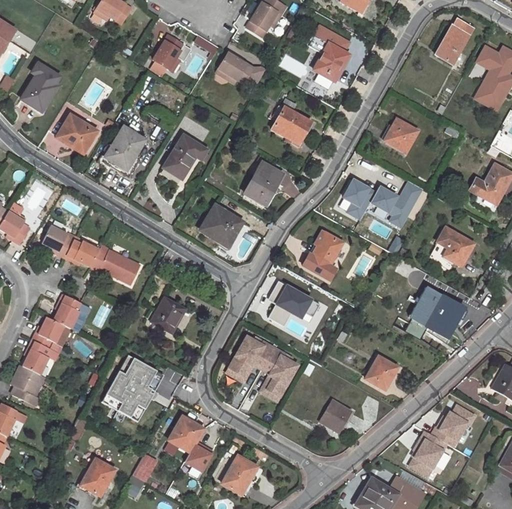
[(100,0),(93,11),(102,16),(105,12),(109,15),(121,22),(130,6),(120,0),(100,0)]
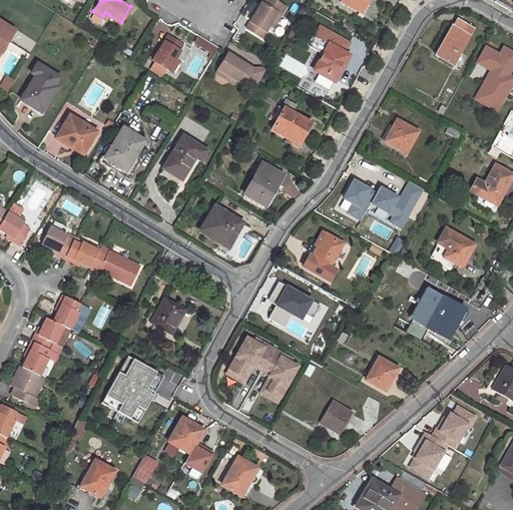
[(262,0),(245,25),(262,35),(269,24),(272,20),(275,22),(286,5),(278,0),(262,0)]
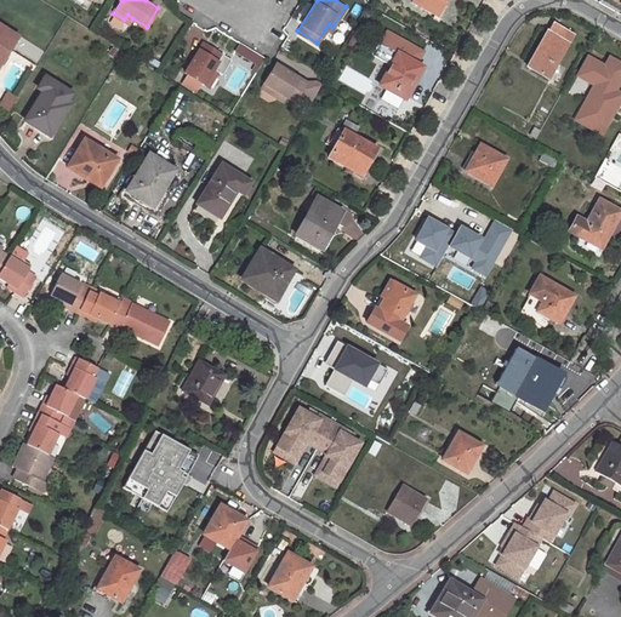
[(411,0),(436,13),(443,0),(411,0)]
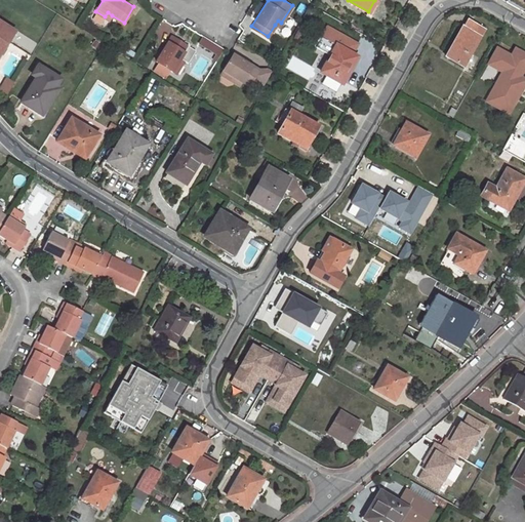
[(462,25),(446,54),(463,64),(484,27),(468,18),(463,26),(462,25)]
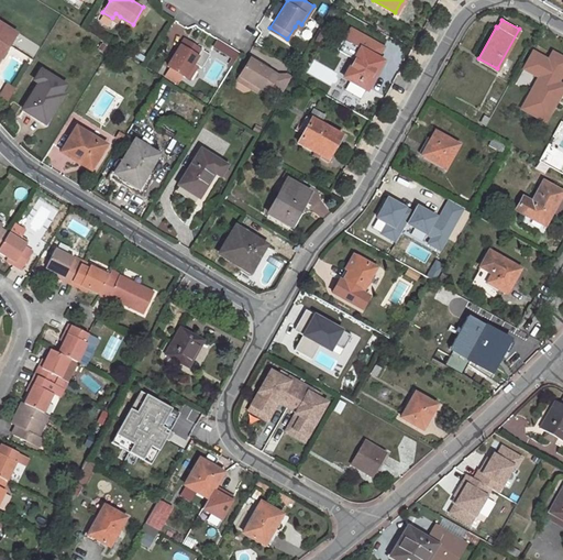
[(0,21),(0,55),(15,31),(0,21)]
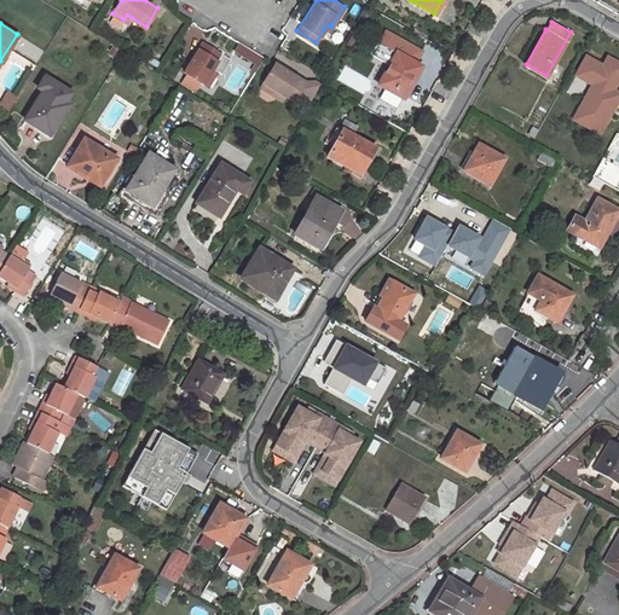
[(388,62),(377,82),(405,97),(411,85),(409,83),(420,64),(414,61),(421,50),(408,42),(408,40),(404,38),(401,39),(385,29),(371,52),(388,62)]
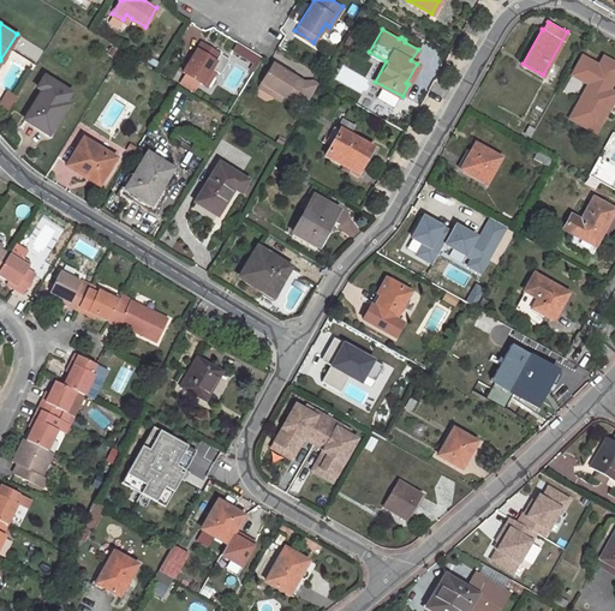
[(353,47),(359,36),(350,31),(344,42),(353,47)]
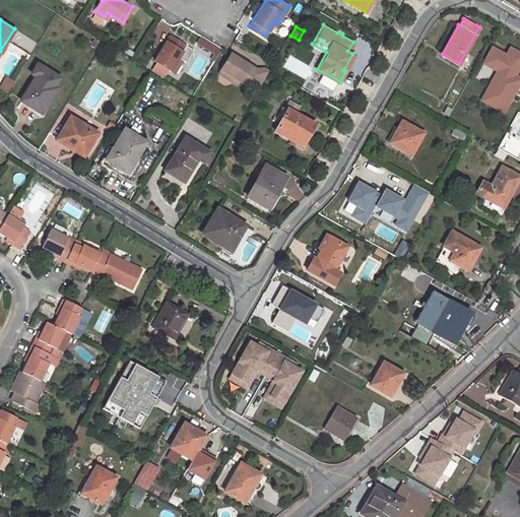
[(199,34),(194,42),(214,55),(219,47),(199,34)]
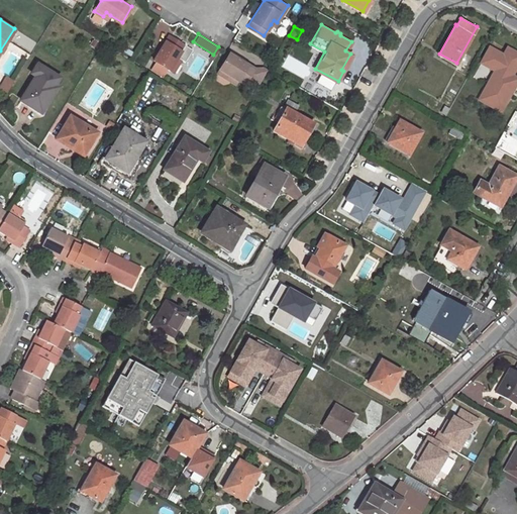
[(174,71),(182,58),(185,60),(193,47),(169,34),(153,59),(169,69),(174,71)]
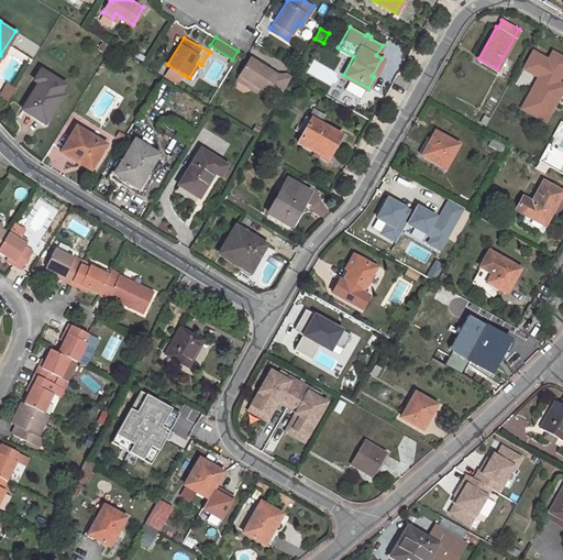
[(146,55),(136,50),(134,54),(143,59),(146,55)]
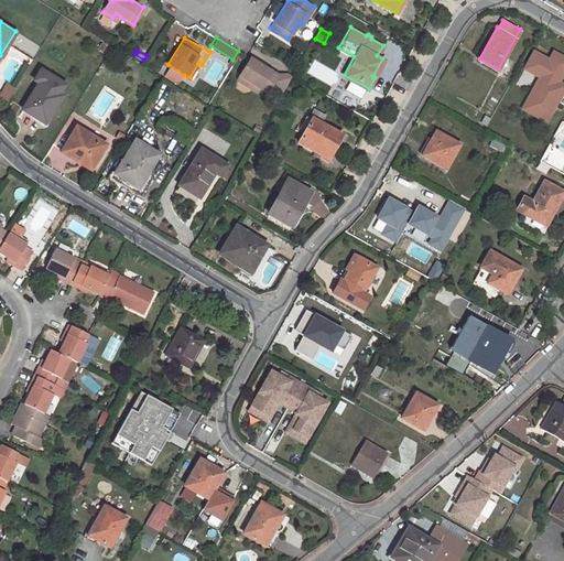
[(260,86),(268,90),(270,86),(281,93),(291,75),(288,73),(278,73),(250,57),(238,77),(247,83),(249,79),(260,86)]
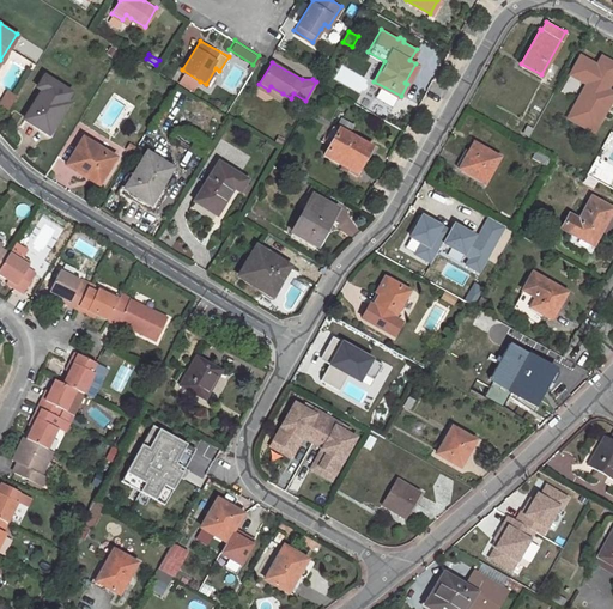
[(42,89),(24,117),(49,132),(67,102),(64,101),(52,92),(58,83),(43,74),(37,85),(42,89)]
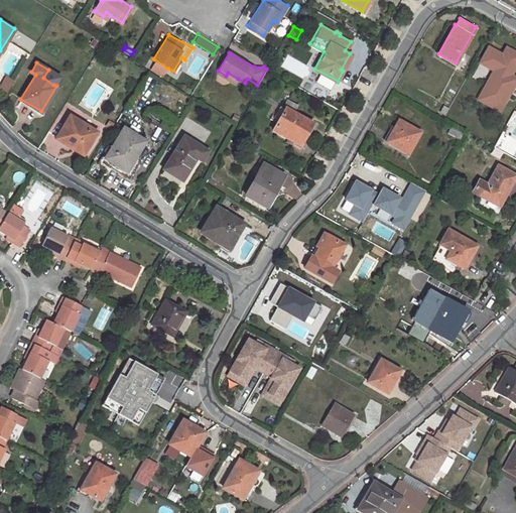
[(490,83),(499,67),(497,66),(488,81),(490,83)]
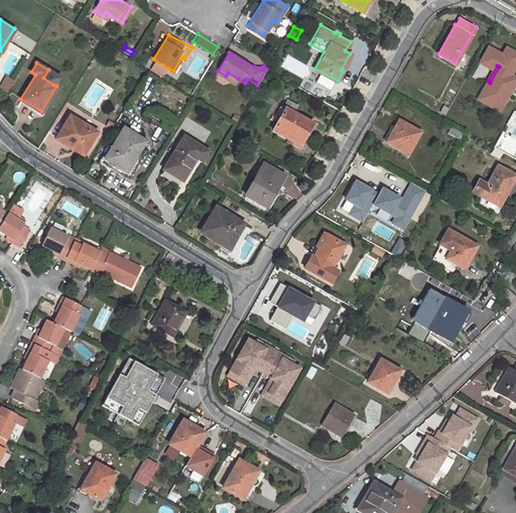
[(500,109),(515,80),(515,76),(499,67),(490,83),(488,81),(478,98),(500,109)]
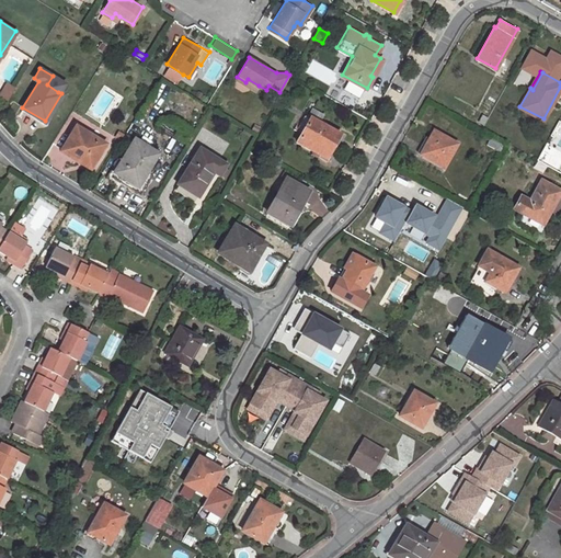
[(182,87),(189,77),(183,75),(178,83),(182,87)]
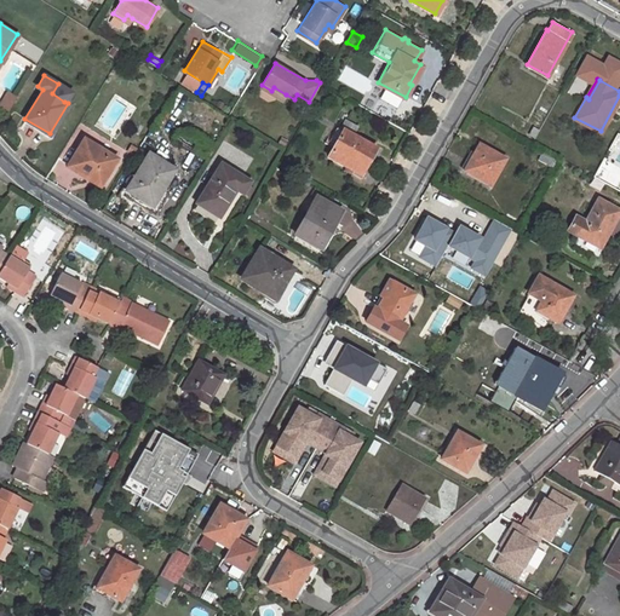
[(72,91),(58,84),(52,93),(64,102),(72,91)]
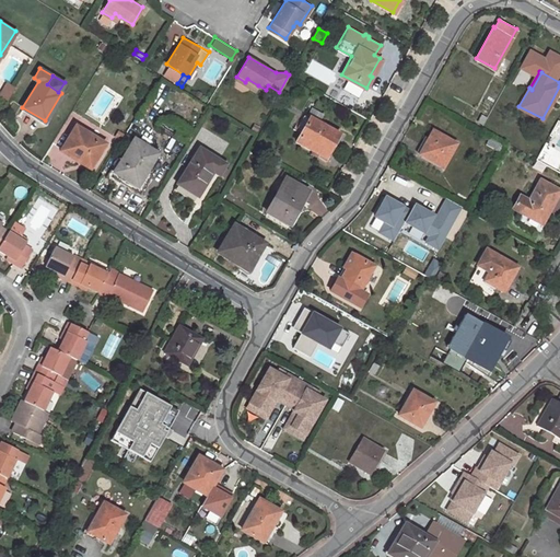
[(244,83),(256,90),(258,85),(247,79),(245,82),(244,83)]
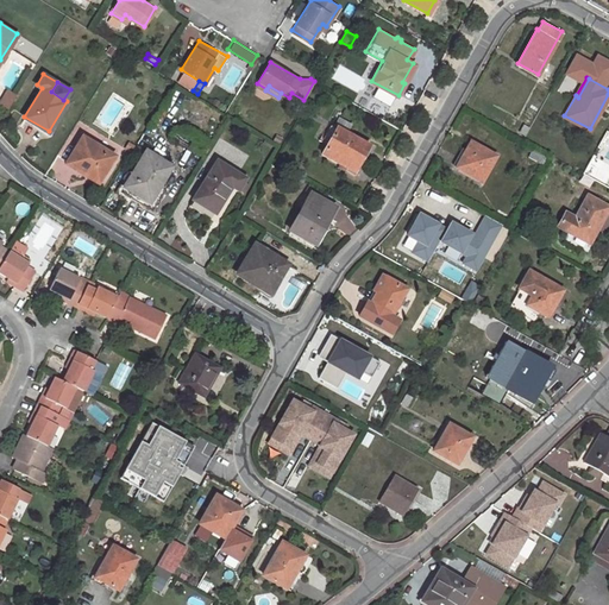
[(16,96),(7,90),(1,100),(11,105),(16,96)]
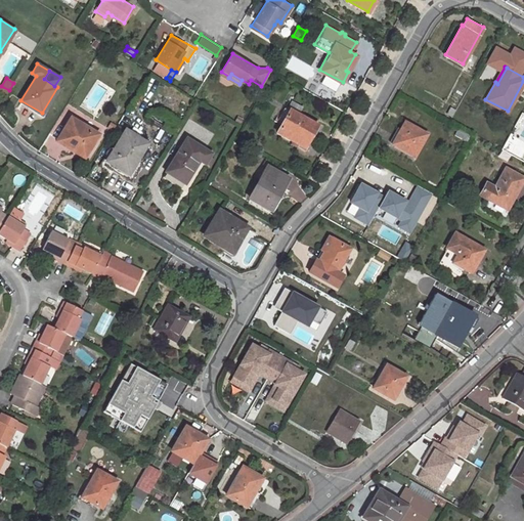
[(276,131),(304,146),(317,123),(299,112),(302,105),(291,98),(287,106),(289,107),(276,131)]
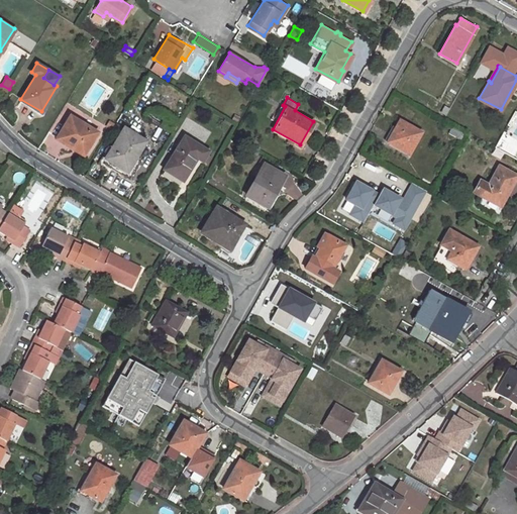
[(446,114),(449,107),(444,103),(440,111),(446,114)]
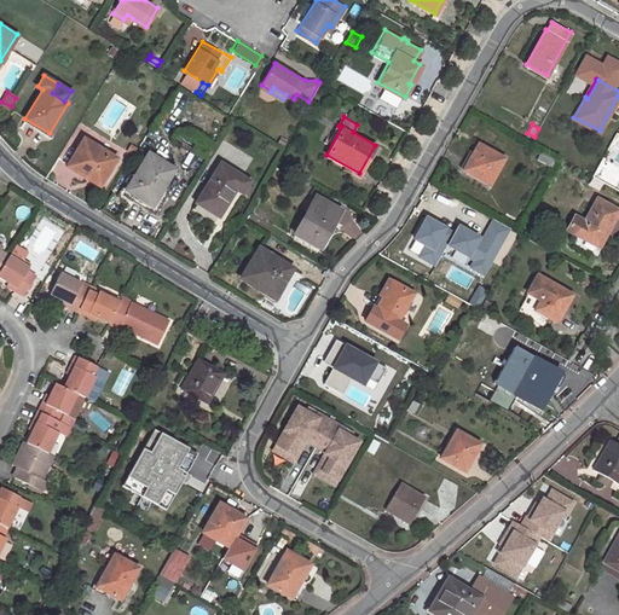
[(69,162),(102,181),(116,157),(84,137),(69,162)]
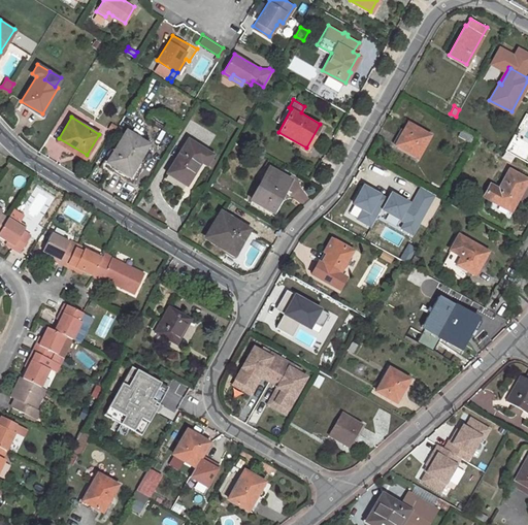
[(403,128),(395,142),(395,143),(417,156),(430,133),(407,121),(403,128)]
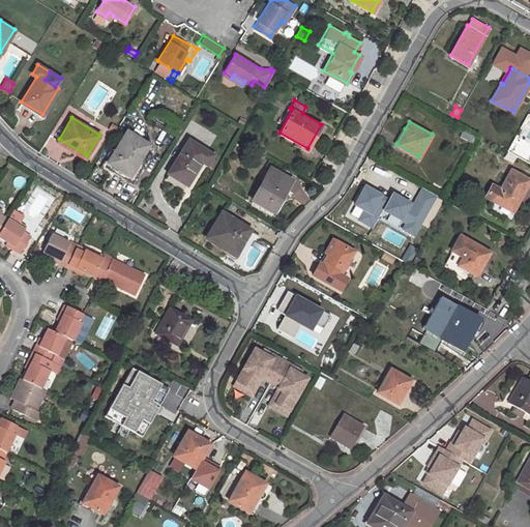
[(396,143),(405,128),(401,126),(393,141),(396,143)]
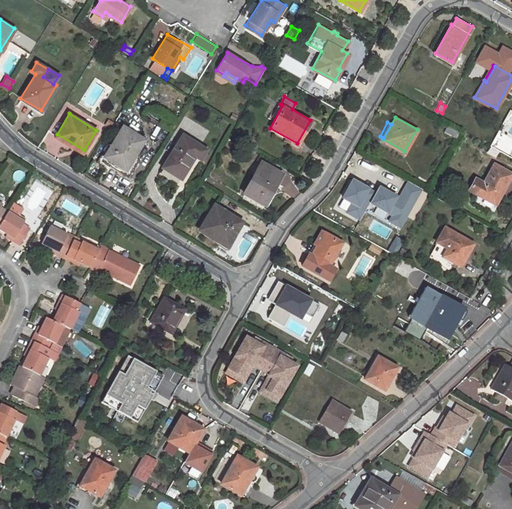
[(459,132),(447,125),(445,129),(457,136),(459,132)]
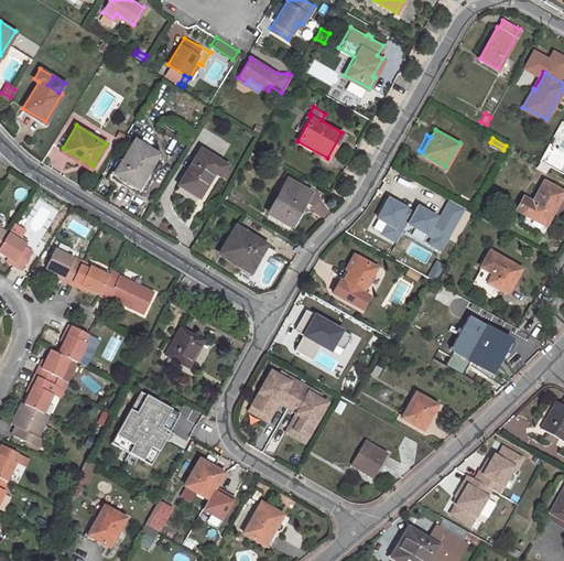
[(112,175),(141,193),(152,175),(149,169),(159,153),(136,139),(122,160),(112,175)]
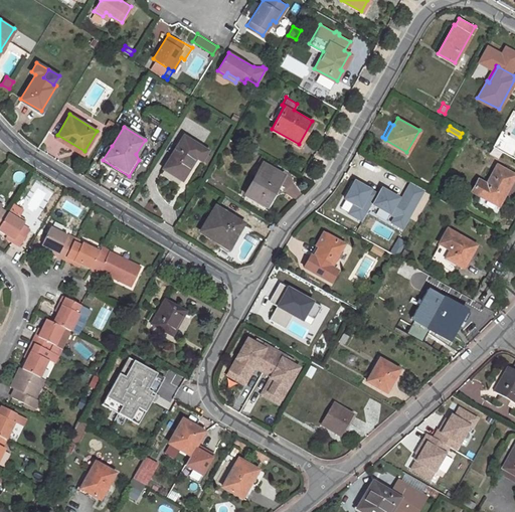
[(55,137),(82,154),(84,151),(57,135),(55,137)]
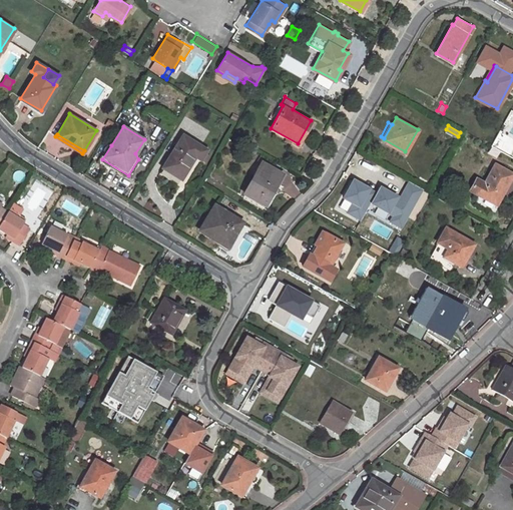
[(181,178),(195,155),(199,158),(206,148),(182,134),(162,166),(181,178)]
